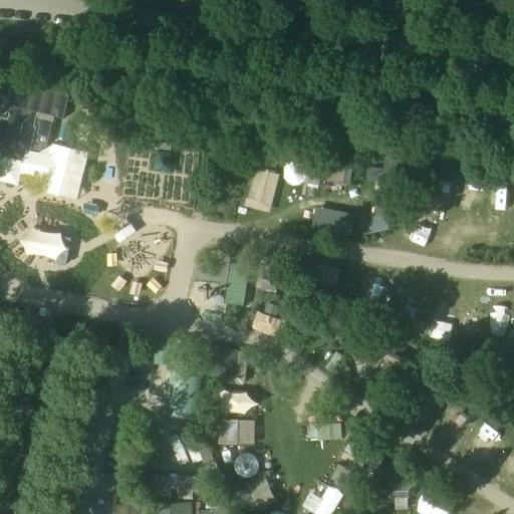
[(23,123),(0,117),(0,162),(27,169),(29,158),(43,161),(53,121),(25,114),(23,123)]
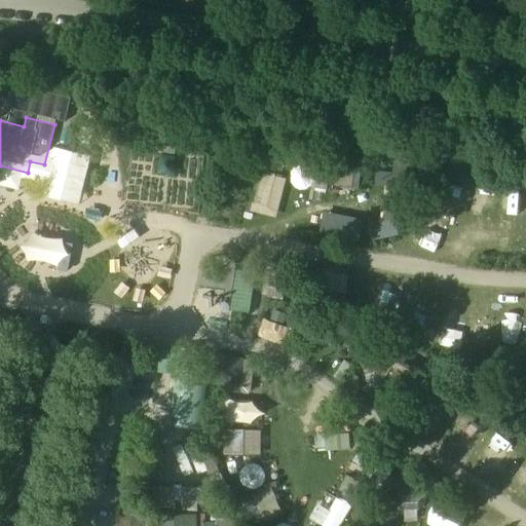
[(359,191),(360,167),(331,165),(330,190),(359,191)]
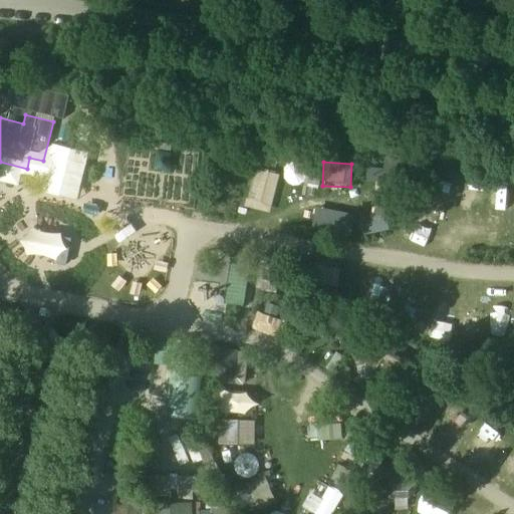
[(272,213),(282,175),(257,169),(247,206),(272,213)]
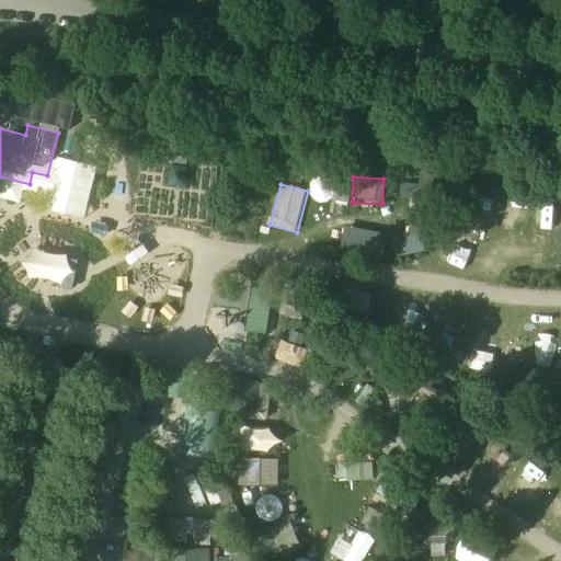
[(517,220),(517,198),(503,199),(503,221),(517,220)]
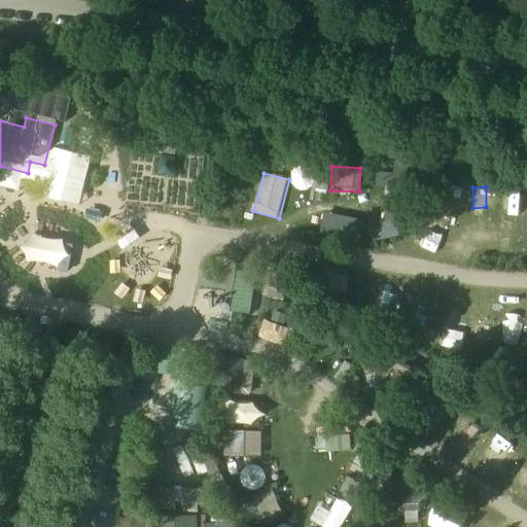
[(63,264),(64,237),(23,234),(21,261),(63,264)]
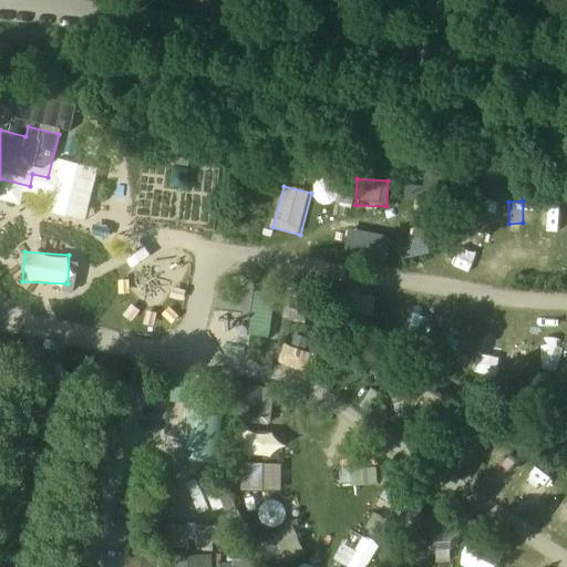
[(312,371),(317,351),(282,344),(279,364),(312,371)]
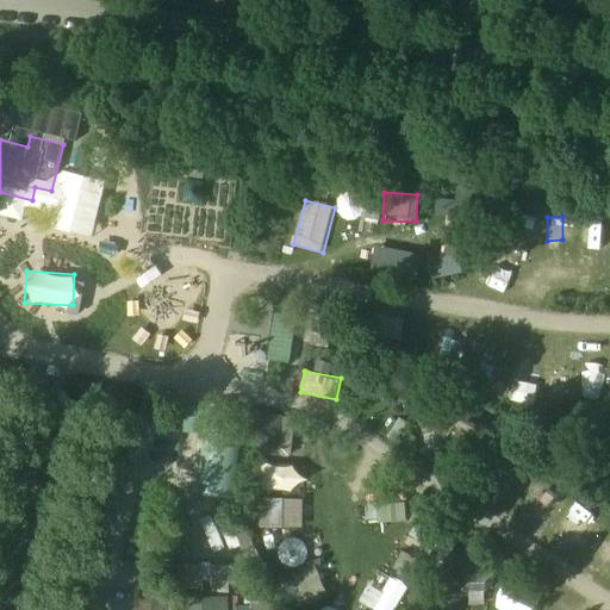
[(262,497),(261,526),(304,527),(305,498),(262,497)]
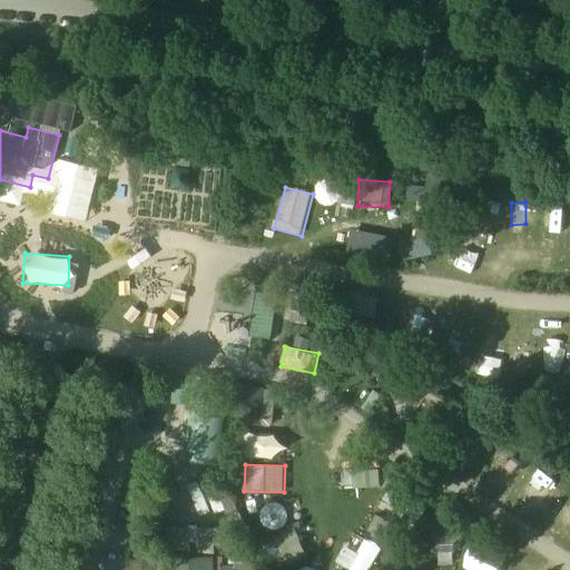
[(307,562),(286,493),(252,503),(263,538),(272,536),(282,569),(307,562)]
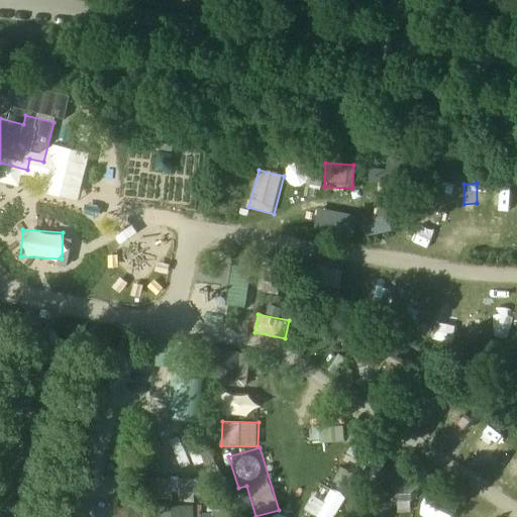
[(408,507),(418,484),(397,476),(388,498),(408,507)]
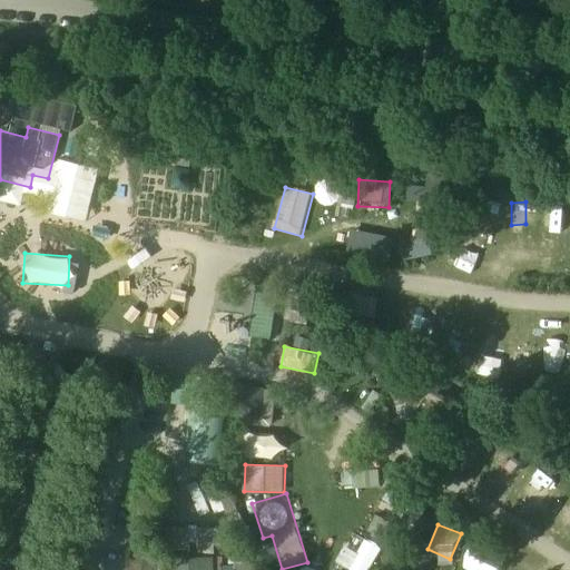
[(353,569),(370,569),(381,544),(354,533),(341,566),(353,569)]
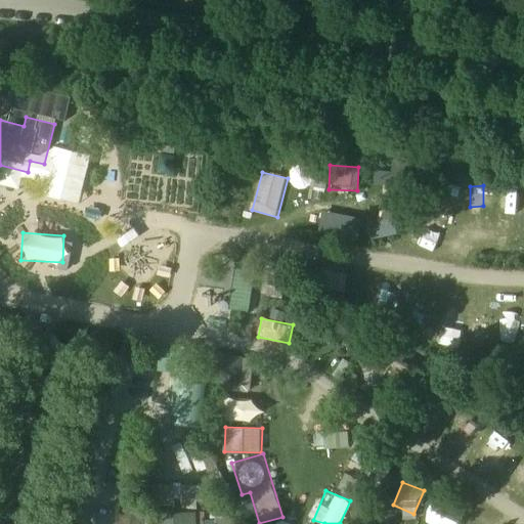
[(199,523),(199,511),(150,512),(150,523),(199,523)]
